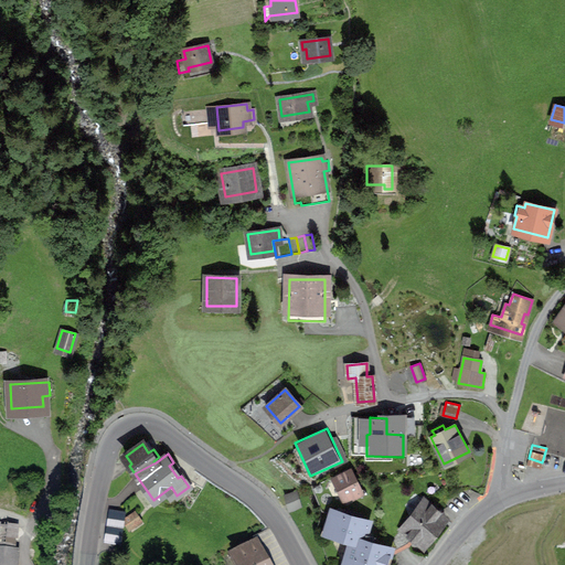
[(337,480),(345,497),(352,493),(353,496),(359,493),(349,473),(337,480)]
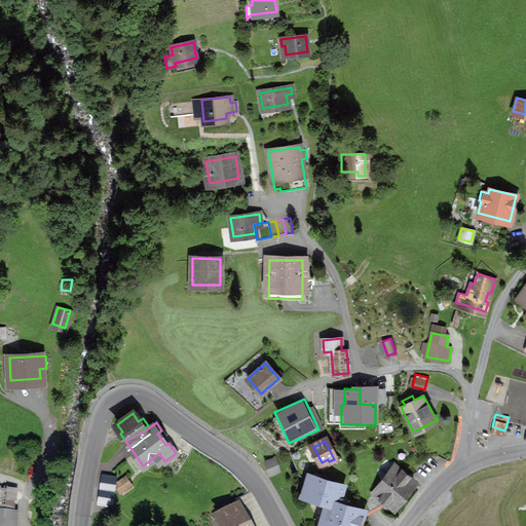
[(275,459),(267,461),(270,473),(278,471),(275,459)]
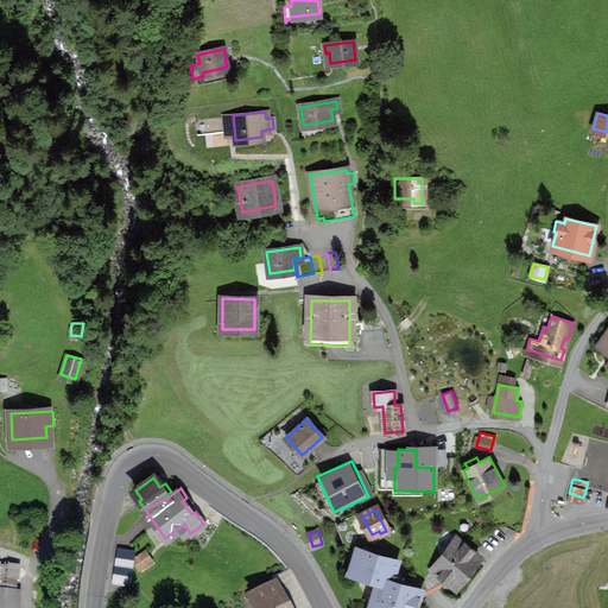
[(456,538),(432,569),(455,587),(479,557),(456,538)]
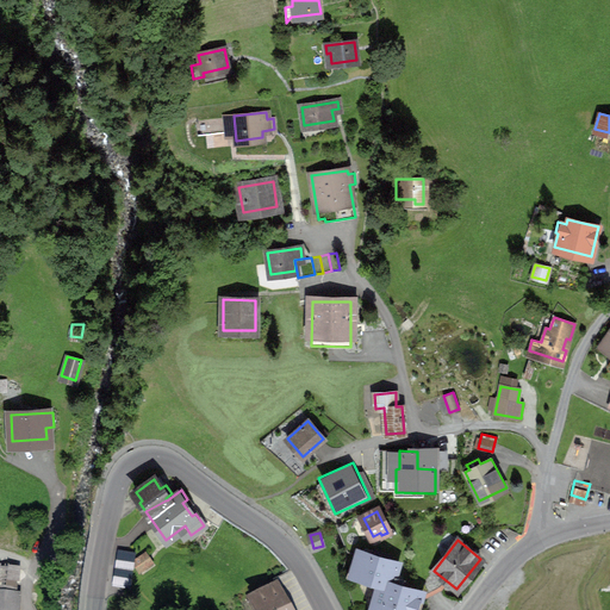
[(383,580),(373,609),(414,609),(419,593),(409,590),(409,587),(408,585),(402,584),(403,579),(392,576),(394,565),(387,562),(390,555),(374,552),(373,558),(360,554),(354,573),(355,574),(356,572),(383,580)]
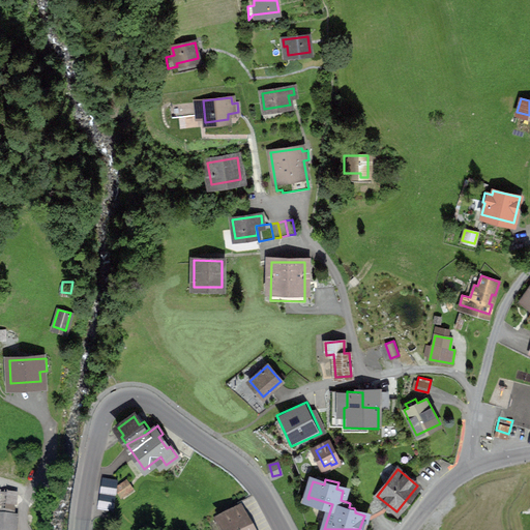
[(115,489),(120,496),(130,489),(126,481),(115,489)]
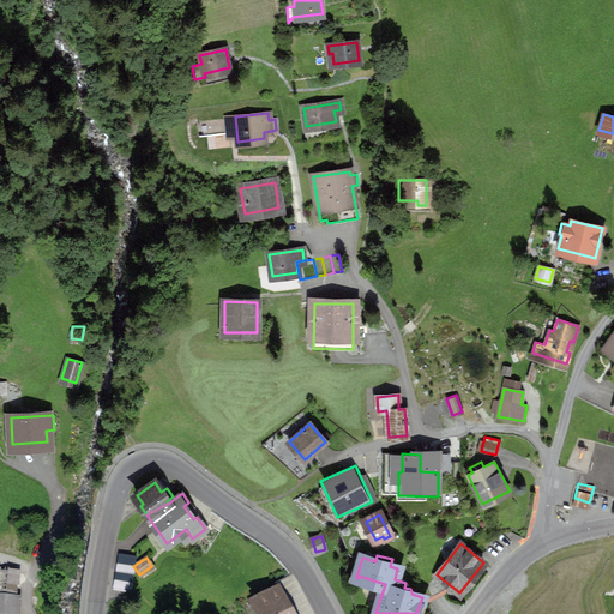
[(259,613),(290,613),(277,591),(254,605),(259,613)]
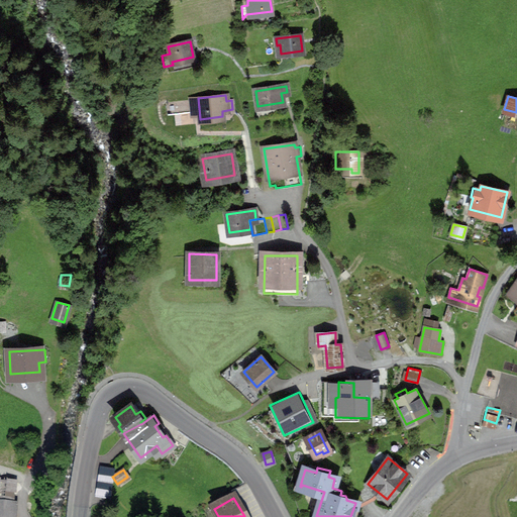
[(0,502),(0,516),(11,516),(12,504),(0,502)]
